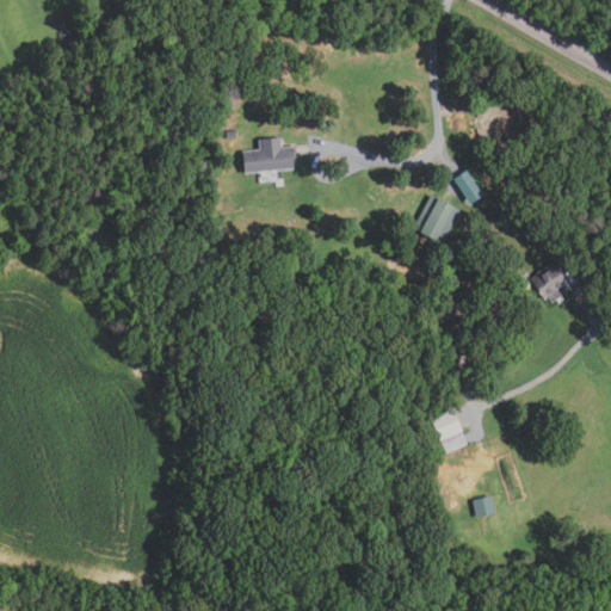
[(291,168),(242,173),(240,150),(258,149),(257,139),(279,136),(281,147),(292,146),(294,158),(290,158),(291,168)]
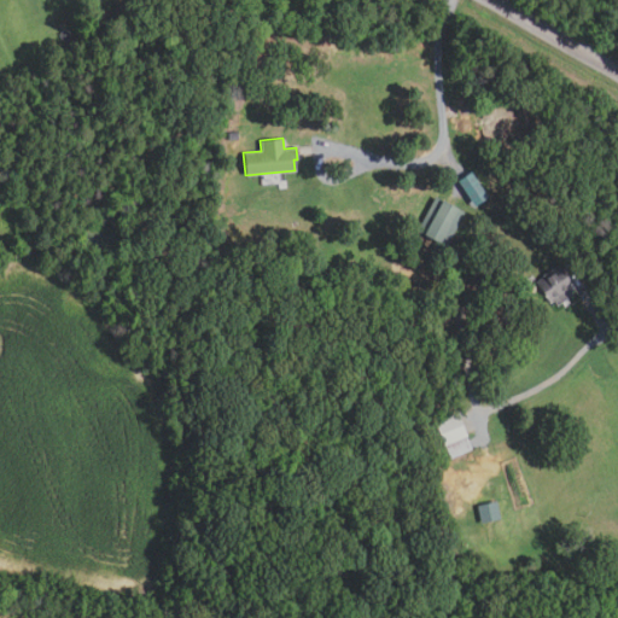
[(517,168),(520,176),(512,181),(507,173),(517,168)]
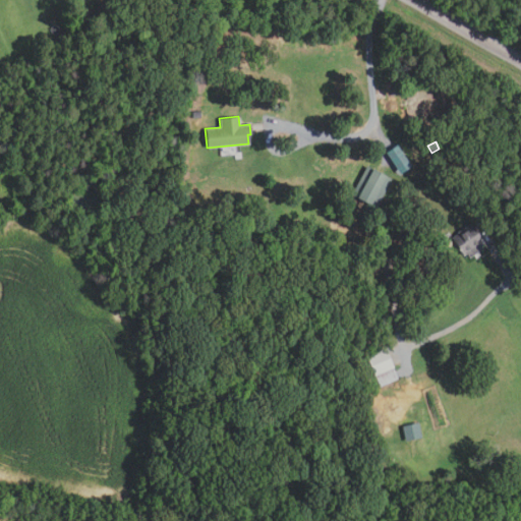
[(20,173),(8,167),(14,154),(26,159),(20,173)]
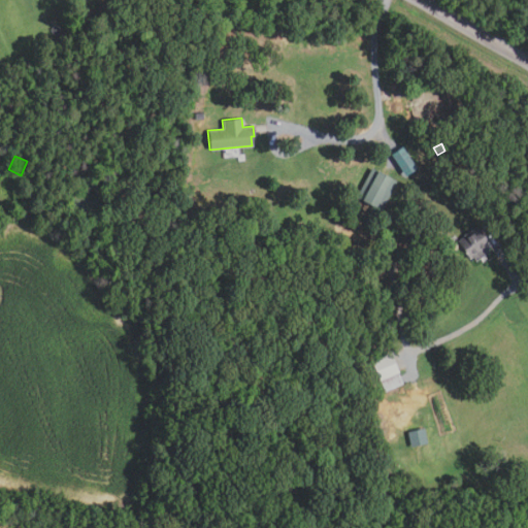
[(378,211),(355,198),(371,168),(395,182),(378,211)]
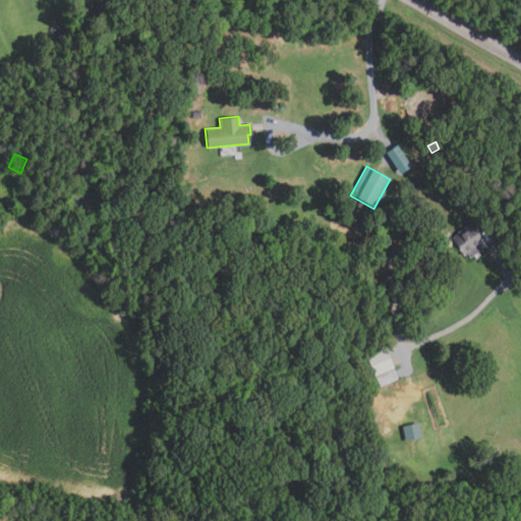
[(22,201),(17,208),(10,201),(15,195),(22,201)]
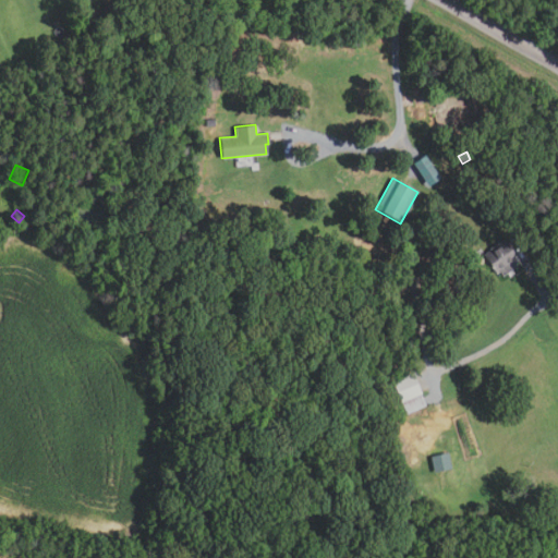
[(500,277),(497,271),(495,274),(482,255),(504,241),(517,259),(513,263),(516,266),(500,277)]
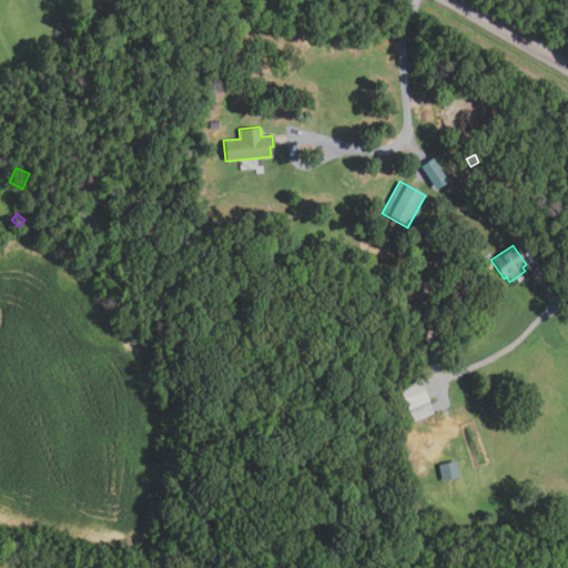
[(413,424),(398,389),(418,381),(434,415),(413,424)]
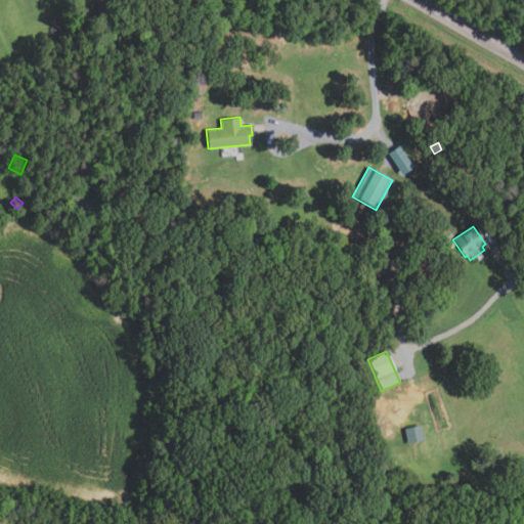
[(424,440),(407,444),(403,429),(421,425),(424,440)]
